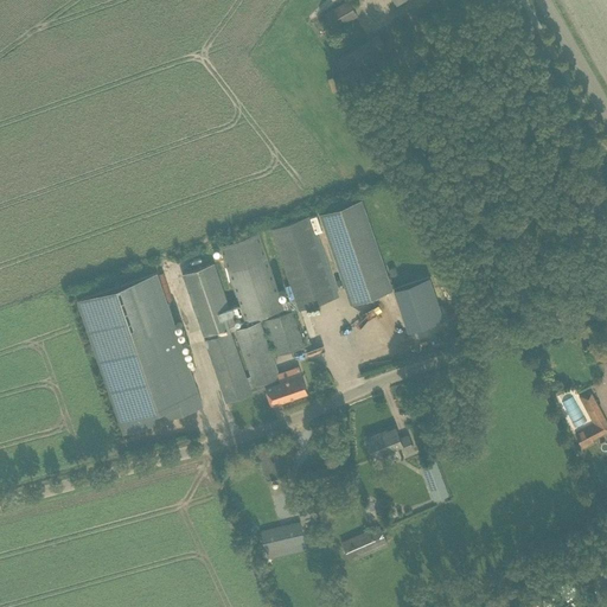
[(347,0),(323,14),(333,31),(358,17),(347,0)]
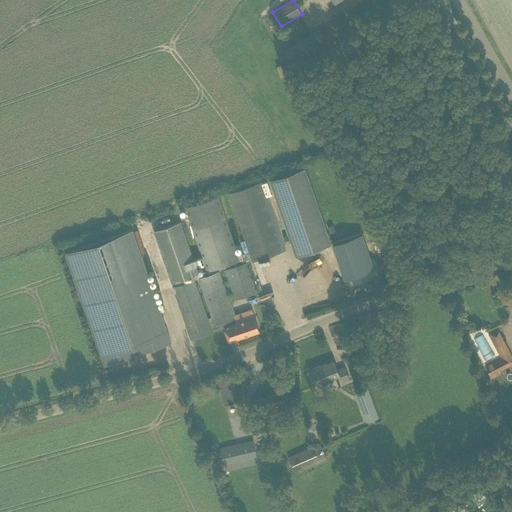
[(269,179),(273,191),(296,256),(331,244),(304,167),(269,179)]
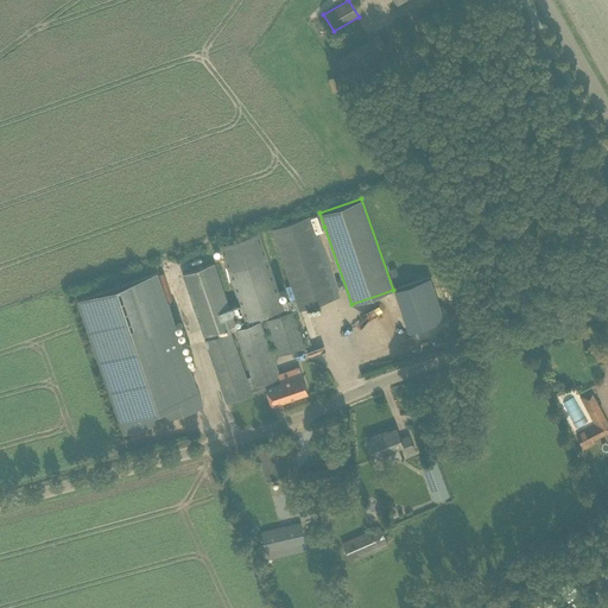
[(318,236),(317,234),(323,233),(317,214),(271,230),(295,299),(283,304),(267,259),(258,233),(220,246),(246,323),(236,327),(215,264),(183,274),(204,336),(207,336),(209,340),(206,341),(227,401),(266,388),(272,405),(308,393),(302,375),(280,382),(277,373),(272,358),(306,346),(303,334),(296,312),(340,297),(320,235),(318,236)]
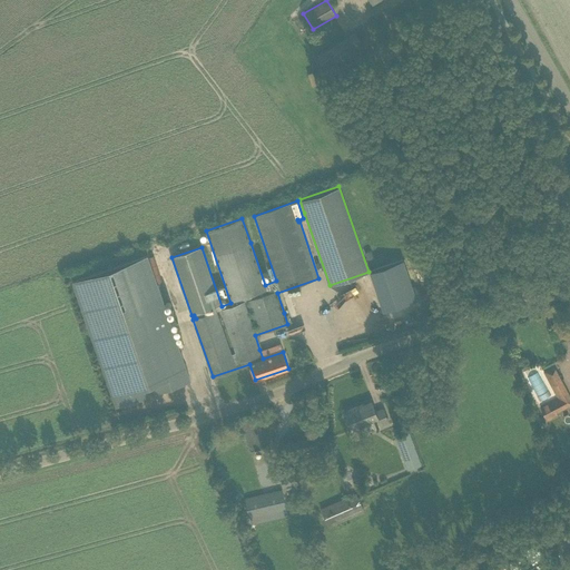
[(503,219),(507,229),(529,222),(524,212),(503,219)]
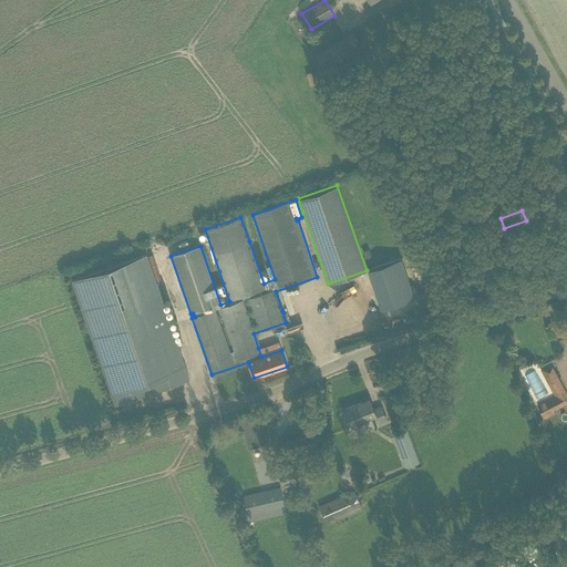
[(189,380),(146,255),(72,280),(114,405),(189,380)]
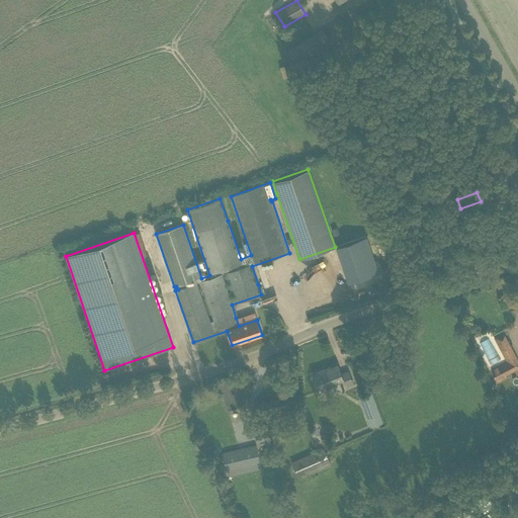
[(366,237),(336,247),(348,282),(378,272),(366,237)]
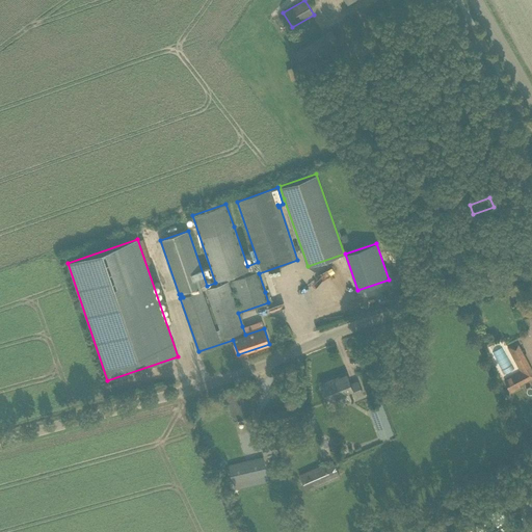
[(480,254),(482,261),(493,258),(490,250),(480,254)]
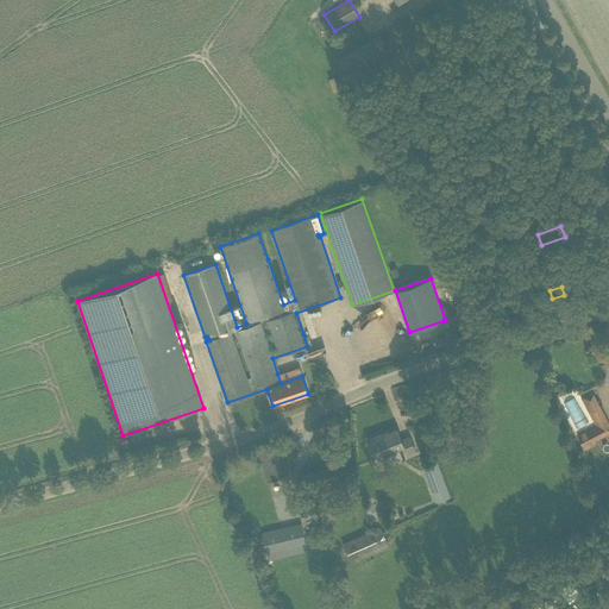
[(608,432),(608,425),(591,393),(581,397),(596,426),(577,435),(584,450),(595,444),(594,440),(608,432)]
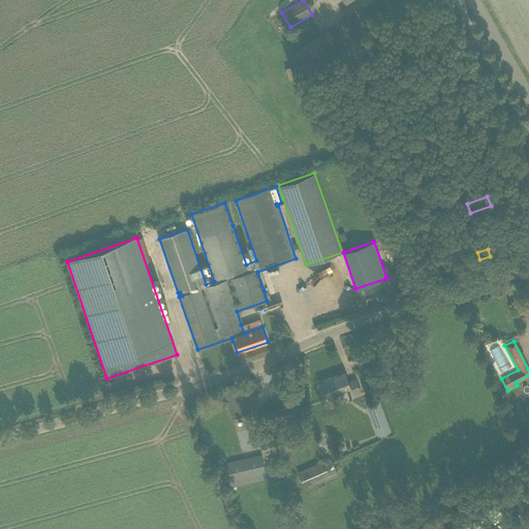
[(324,397),(325,399),(345,391),(348,398),(361,394),(360,390),(355,380),(348,383),(344,374),(319,383),(323,394),(323,395),(322,395),(323,397),(324,397)]
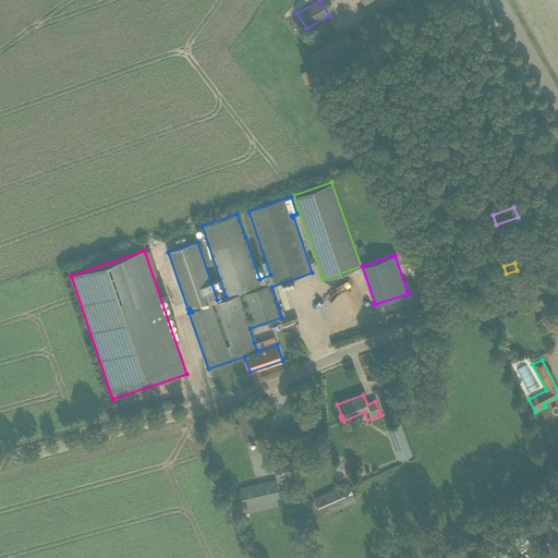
[(234,411),(238,422),(245,441),(267,434),(262,420),(273,415),(267,400),(234,411)]
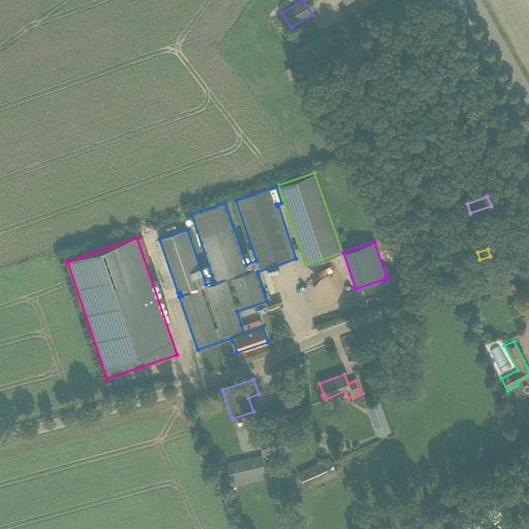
[(226,463),(232,488),(267,479),(266,473),(261,456),(226,463)]
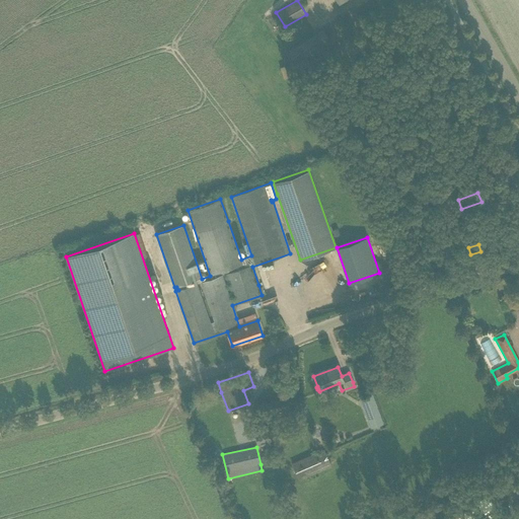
[(292,464),(299,479),(331,465),(324,449),(292,464)]
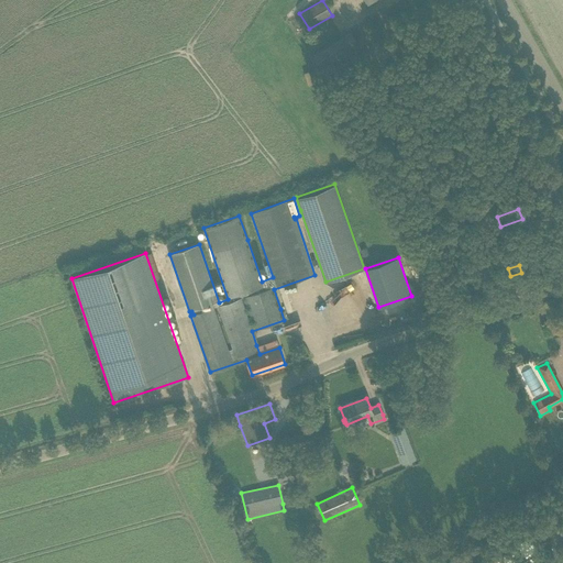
[(493,562),(516,562),(505,552),(493,562)]
